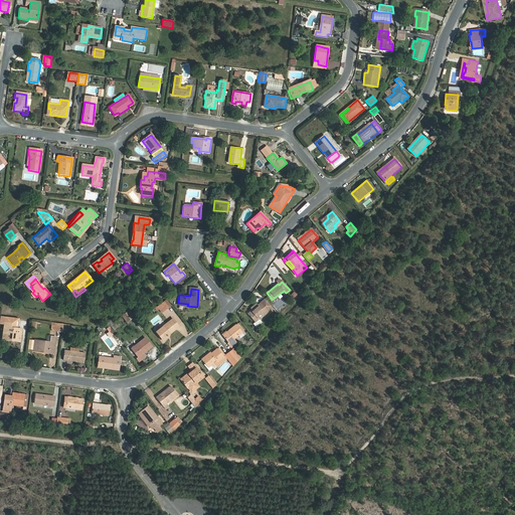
[(259,320),(273,308),(265,300),(258,306),(258,305),(251,310),(252,311),(251,311),(247,315),(255,323),(253,324),(256,328),(262,323),(262,322),(259,320)]
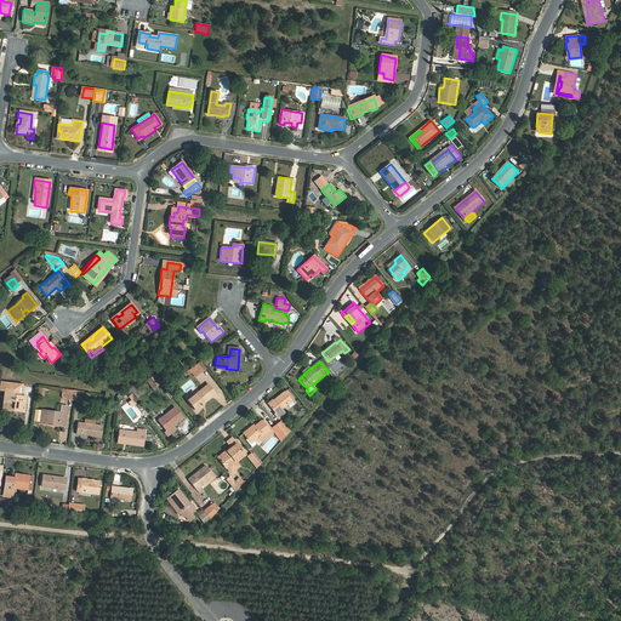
[(151,377),(158,386),(161,382),(155,374),(151,377)]
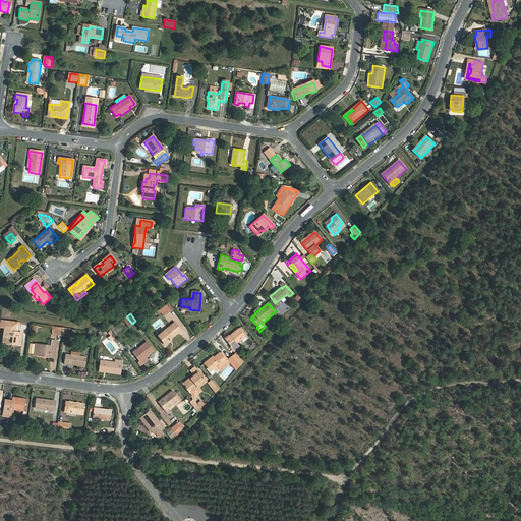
[(262,324),(265,326),(274,317),(272,314),(262,324)]
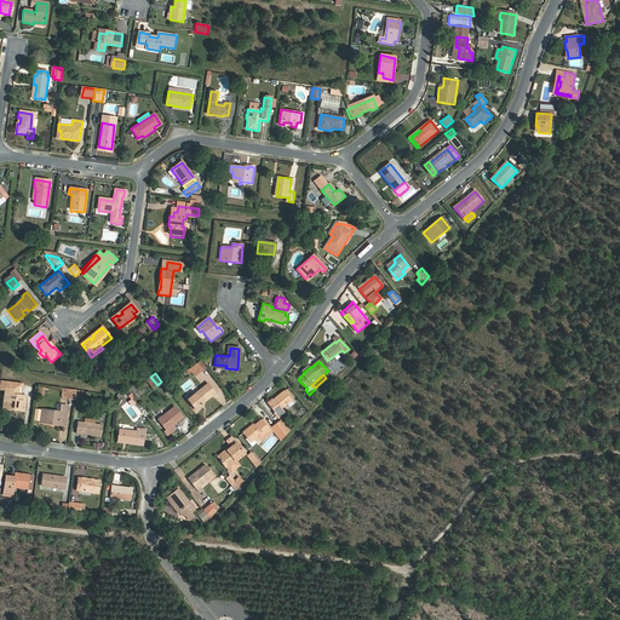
[(153,389),(158,385),(150,377),(147,380),(153,389)]
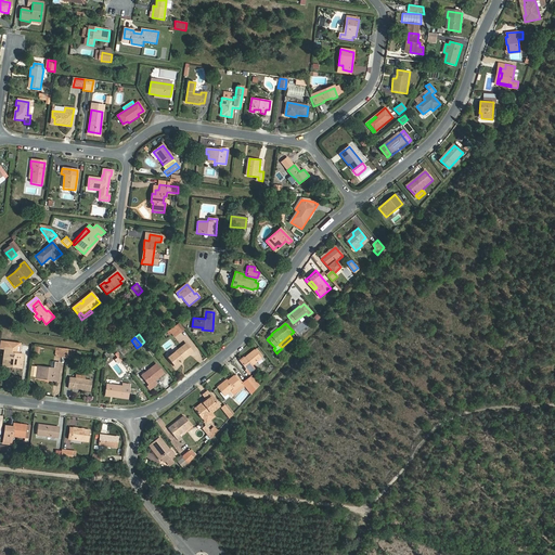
[(0,341),(0,347),(4,348),(2,366),(12,368),(12,365),(22,366),(23,356),(18,355),(14,355),(15,344),(0,341)]
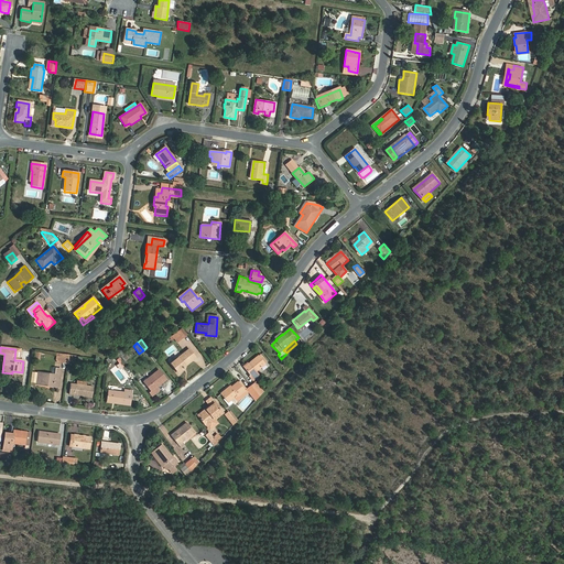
[(188,349),(171,364),(177,372),(195,359),(188,349)]
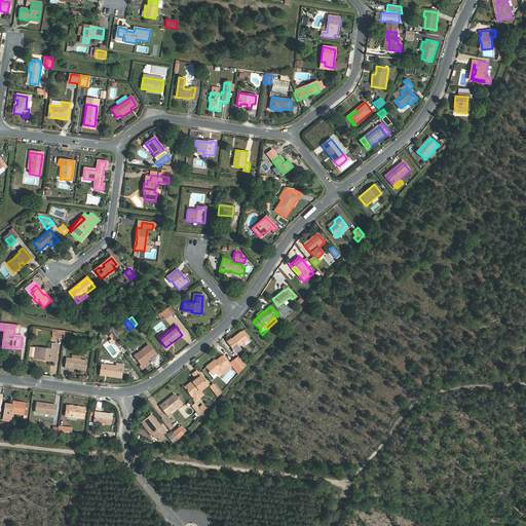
[(64,332),(57,331),(55,339),(63,339),(64,332)]
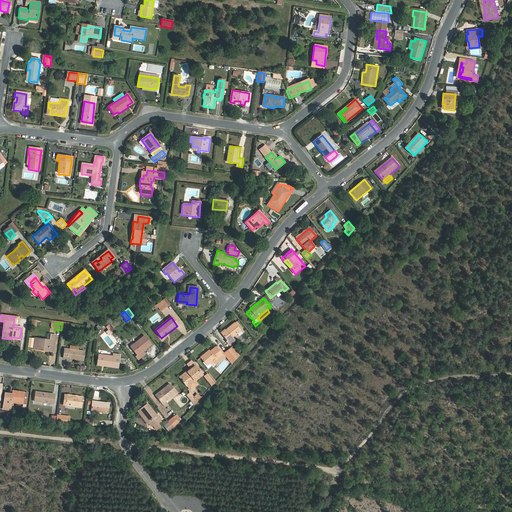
[(69,332),(70,324),(62,323),(61,330),(69,332)]
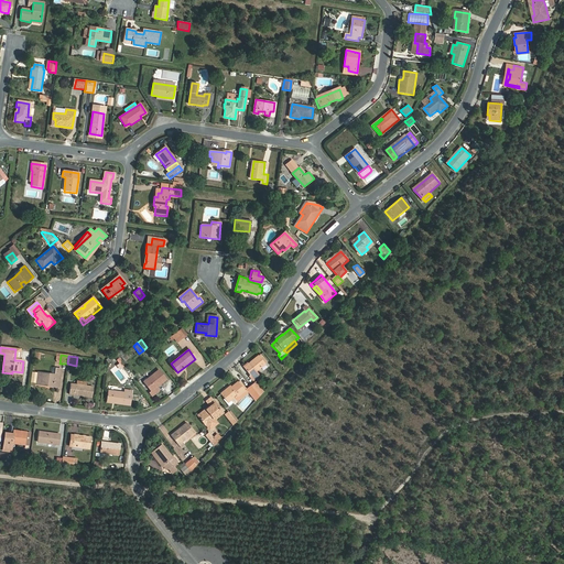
[(266,366),(259,357),(246,369),(251,377),(250,378),(255,382),(260,377),(257,372),(266,366)]
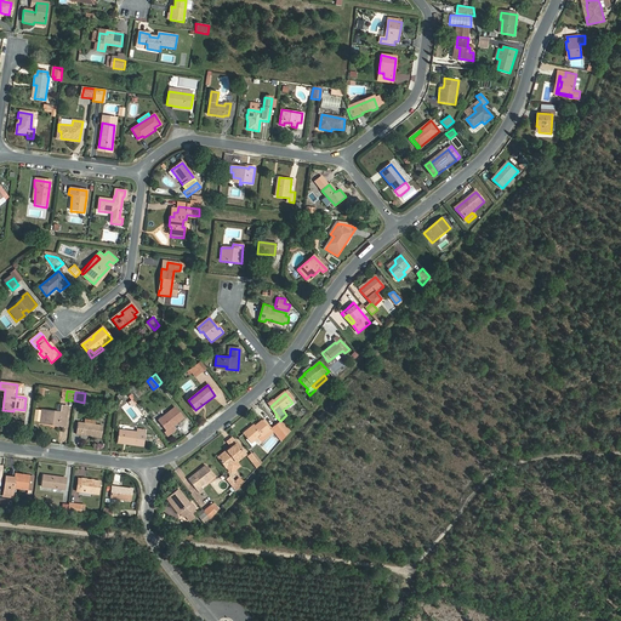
[(64,426),(67,408),(61,406),(61,414),(41,411),(40,423),(64,426)]
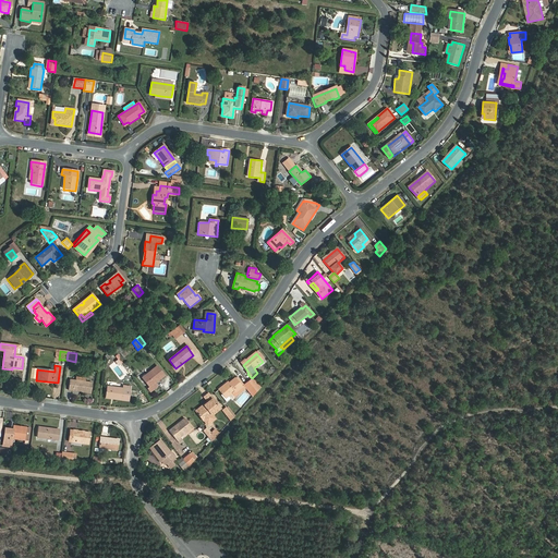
[(157,367),(150,373),(152,375),(144,381),(149,388),(148,389),(150,392),(158,387),(156,384),(165,377),(157,367)]
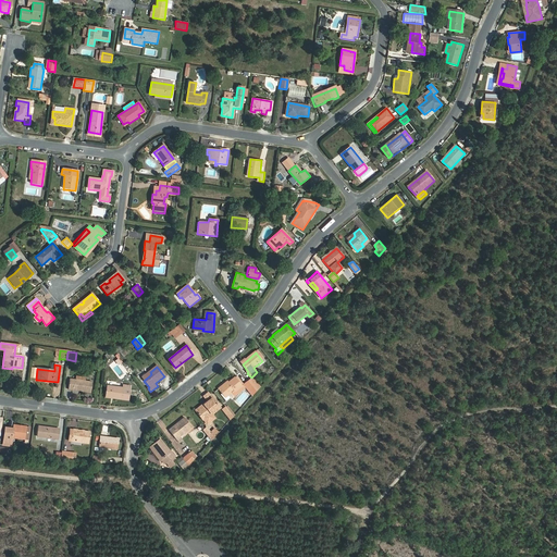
[(151,374),(150,372),(143,379),(144,381),(151,374)]
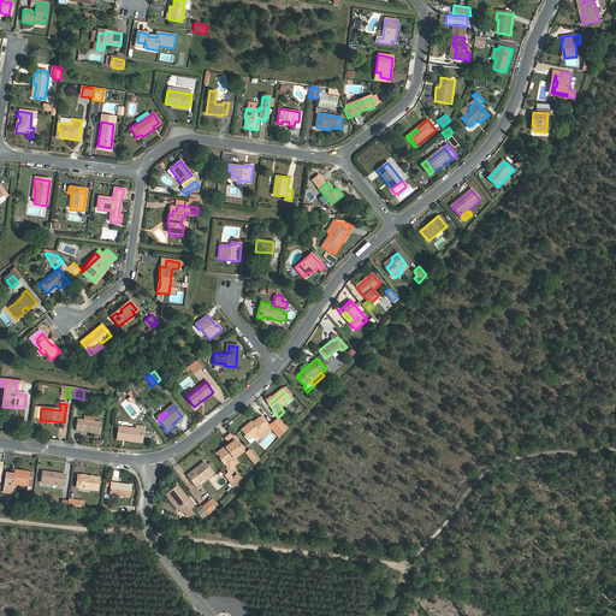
[(261,418),(260,419),(267,428),(270,426),(261,418)]
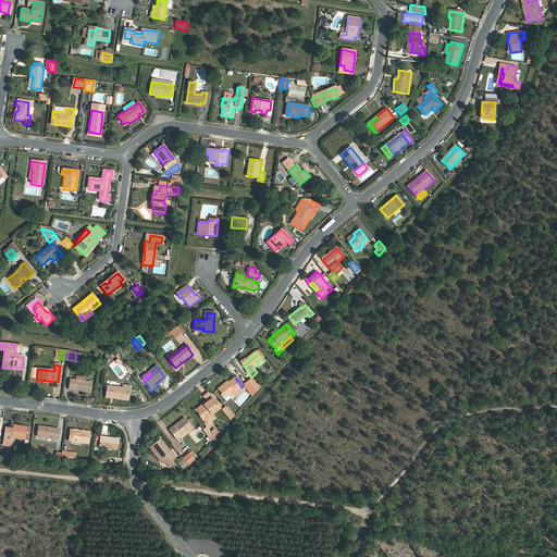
[(76,380),(70,379),(69,390),(90,393),(93,382),(76,380)]
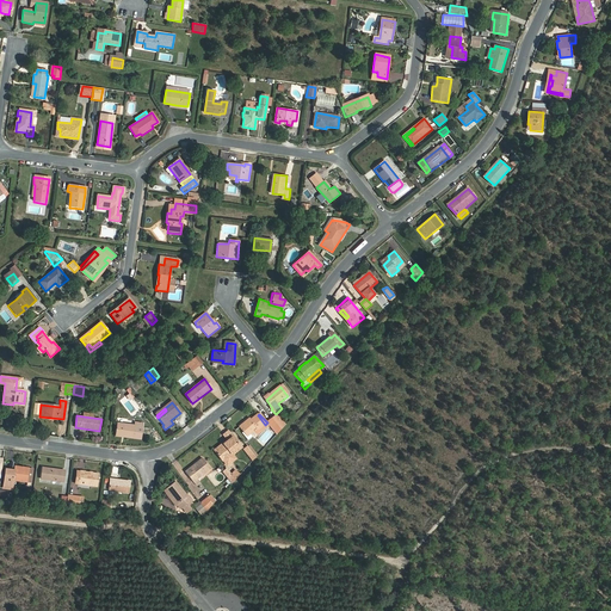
[(246,431),(250,434),(257,430),(258,431),(265,425),(258,415),(251,420),(253,423),(251,424),(247,420),(239,426),(244,432),(246,431)]
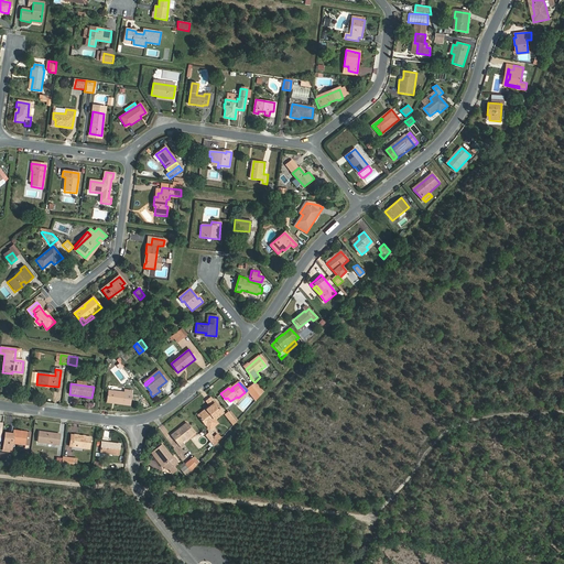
[(260,397),(263,392),(256,384),(252,388),(260,397)]
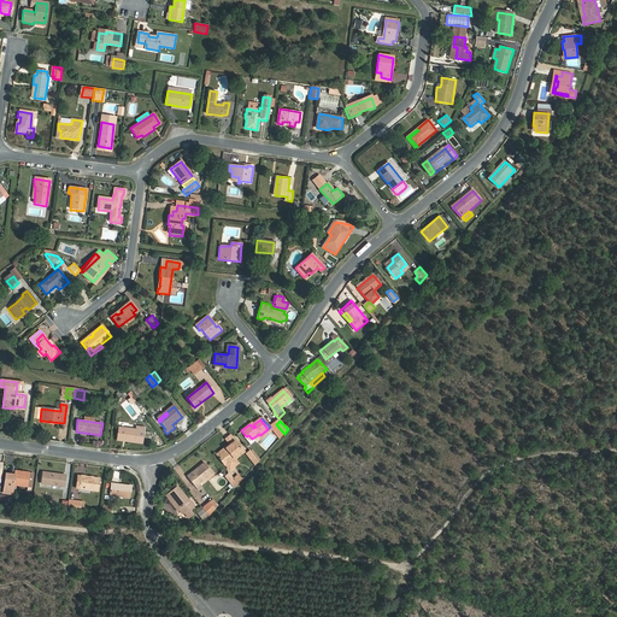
[(272,428),(281,438),(285,434),(276,424),(272,428)]
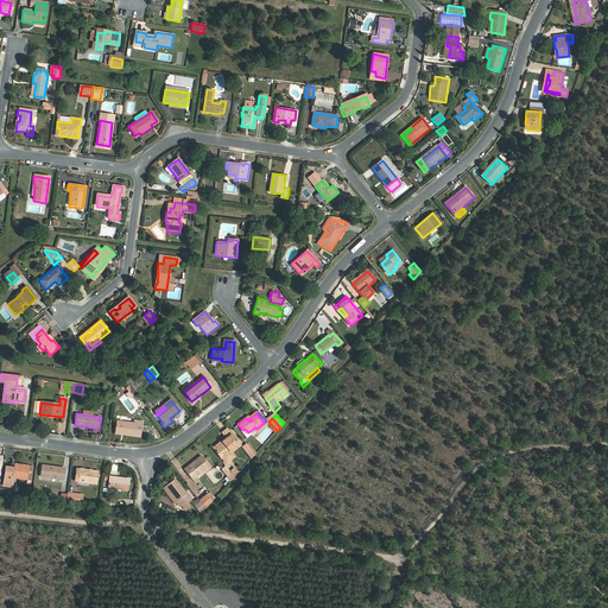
[(134,423),(116,422),(114,434),(131,436),(131,435),(133,435),(134,435),(135,434),(135,432),(141,434),(143,422),(134,420),(134,423)]
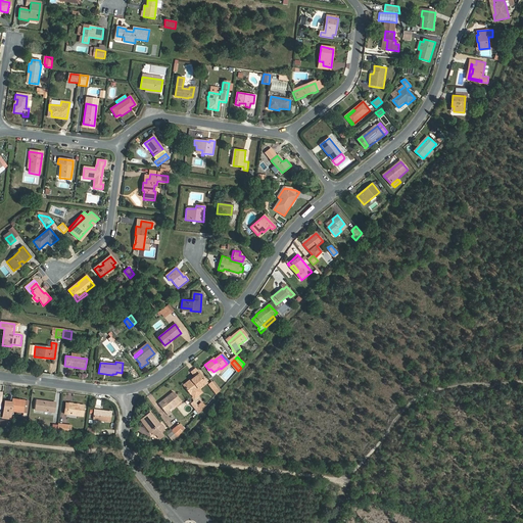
[(192,390),(194,392),(198,396),(202,392),(199,388),(205,382),(198,373),(195,376),(191,379),(192,381),(186,386),(186,387),(186,388),(188,390),(189,389),(191,391),(192,390)]
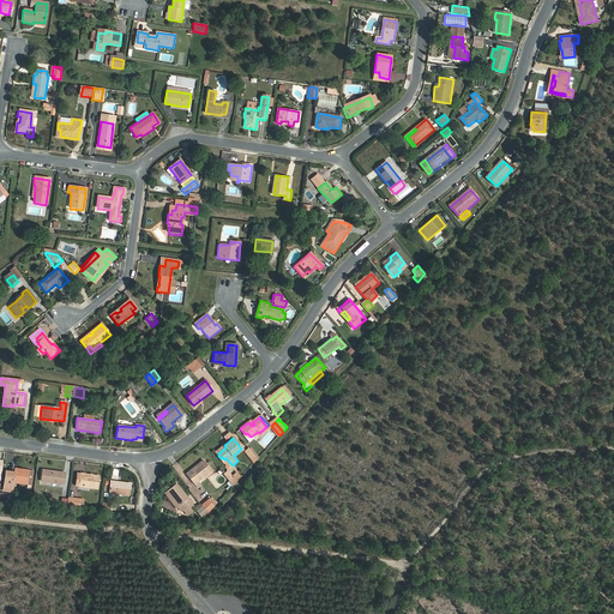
[(244,451),(253,462),(259,457),(250,445),(244,451)]
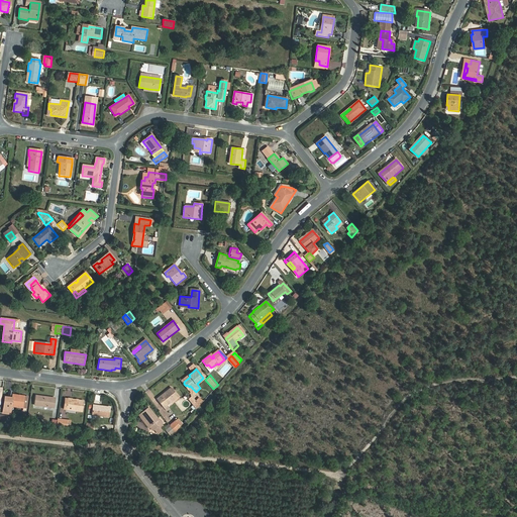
[(178,397),(171,388),(157,400),(164,408),(178,397)]
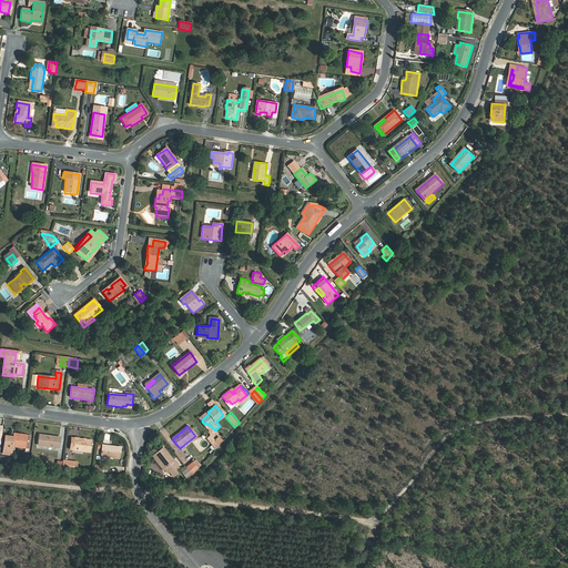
[(10,446),(24,448),(27,436),(12,434),(11,438),(3,437),(1,453),(9,454),(10,446)]
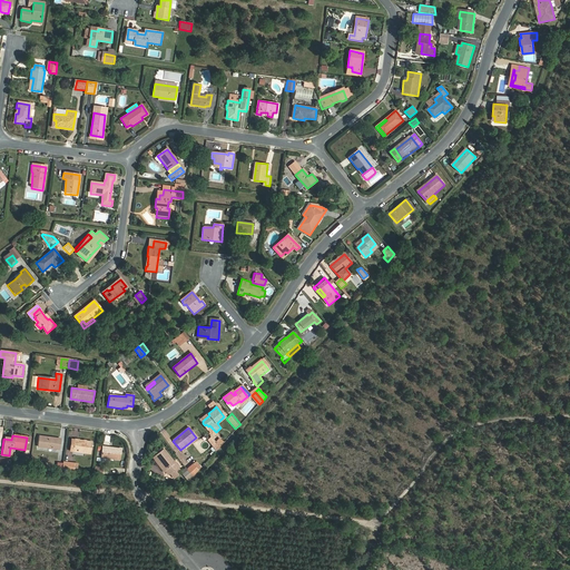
[(58,439),(39,436),(38,448),(59,450),(60,441),(58,441),(58,439)]
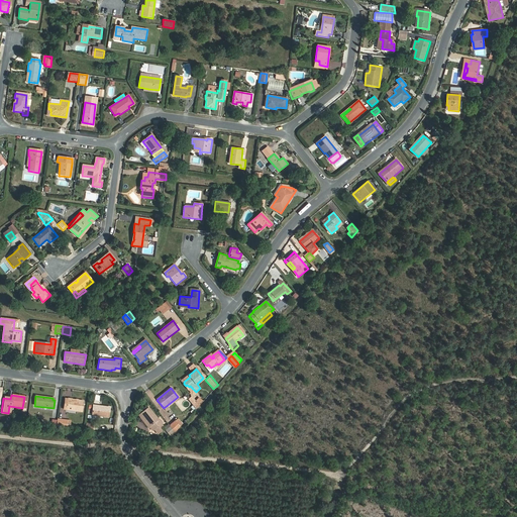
[(200,398),(197,402),(193,405),(197,409),(203,401),(200,398)]
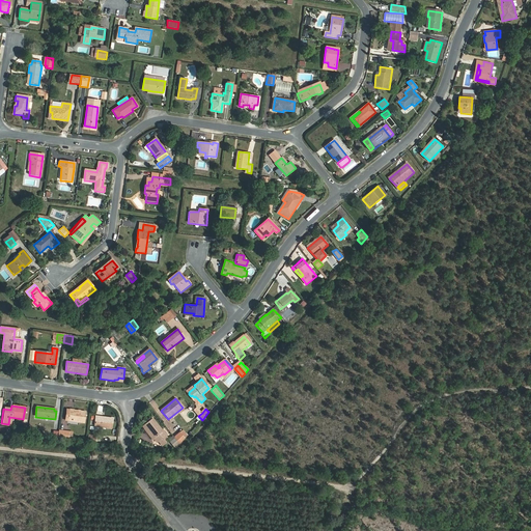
[(84,412),(67,410),(66,421),(82,423),(84,412)]
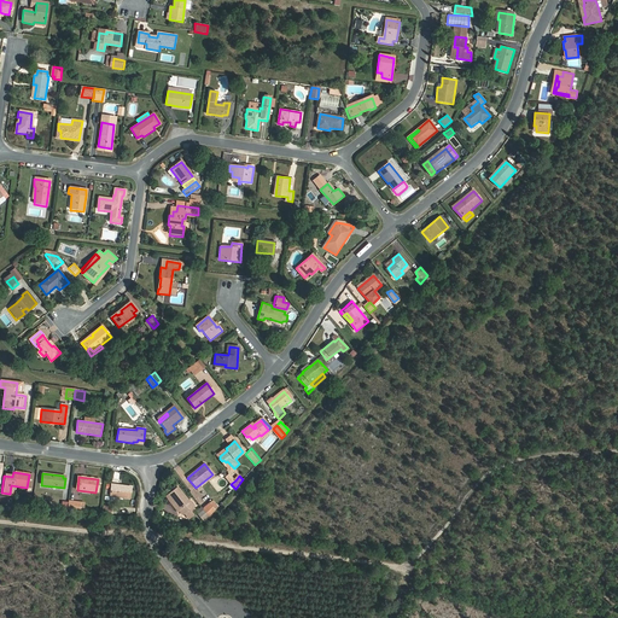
[(130,488),(111,485),(110,496),(128,499),(130,488)]
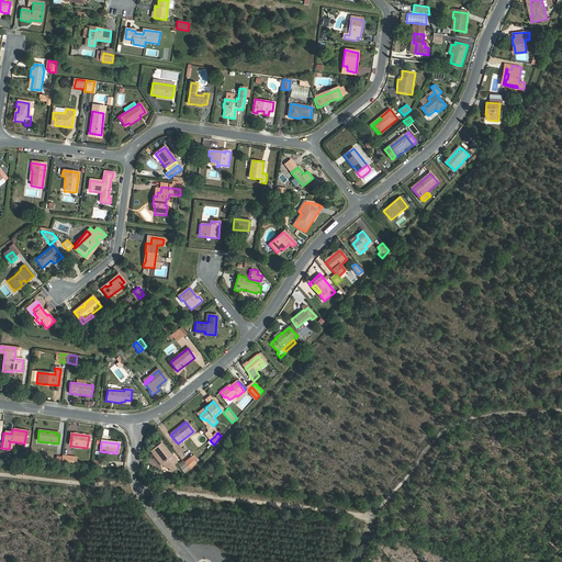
[(154,451),(155,452),(165,464),(167,463),(170,468),(179,461),(176,457),(173,458),(161,445),(154,451)]
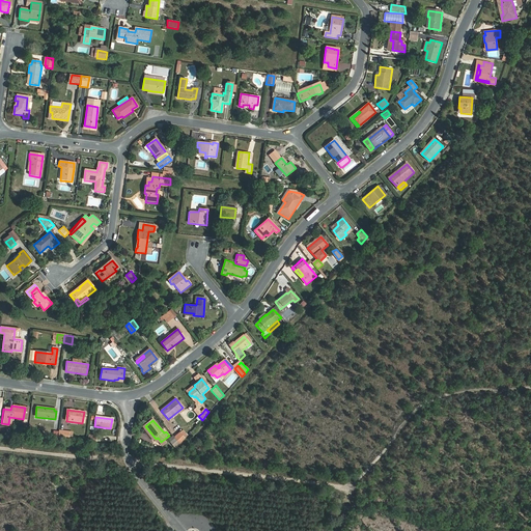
[(156,439),(146,427),(144,429),(154,441),(156,439)]
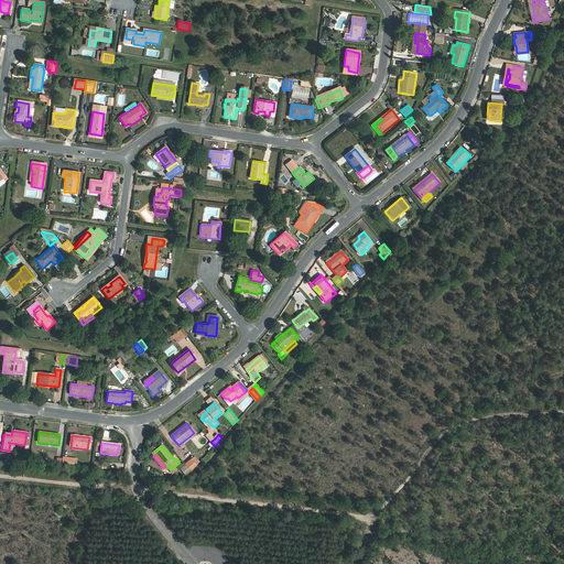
[(192,470),(196,465),(192,461),(186,465),(192,470)]
